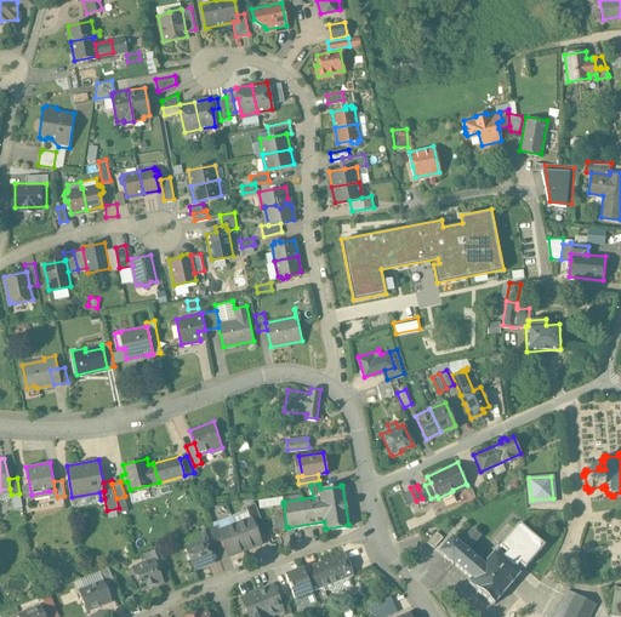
[(419,489),(417,489),(422,498),(423,502),(431,498),(425,485),(419,489)]
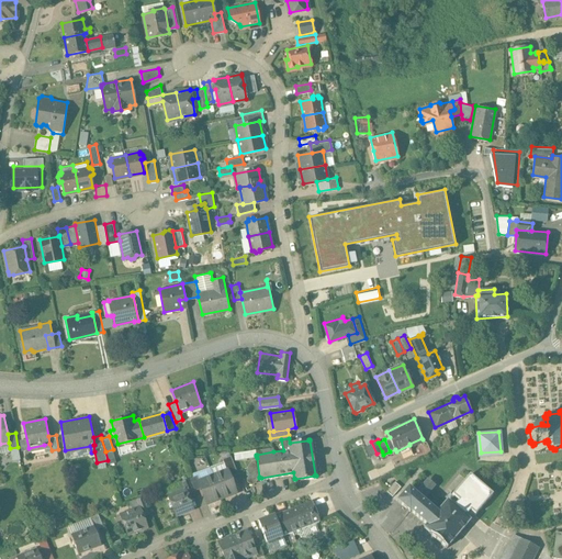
[(272,446),(256,448),(256,455),(257,455),(273,451),(272,446)]
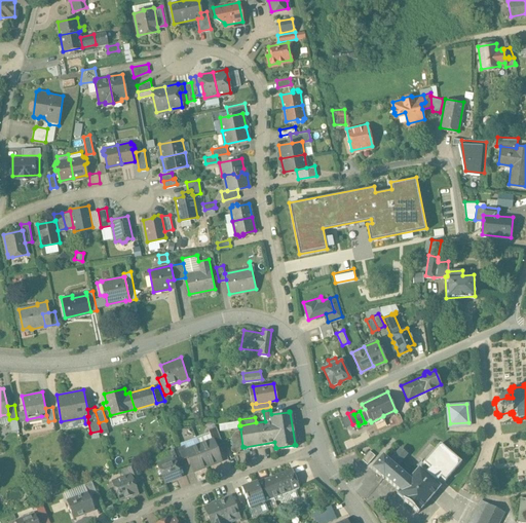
[(239,419),(220,422),(221,428),(239,425),(239,419)]
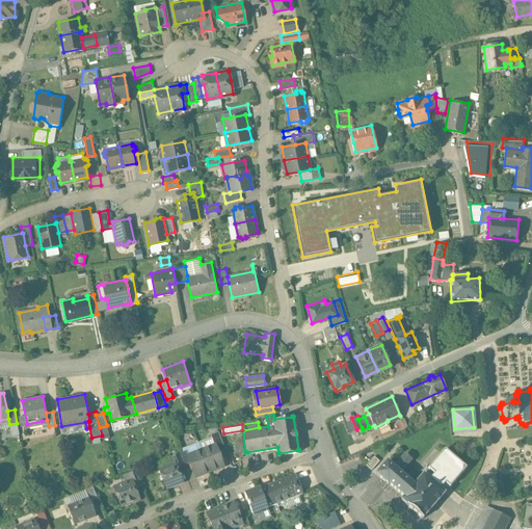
[(225,447),(218,430),(210,432),(214,443),(215,443),(217,450),(225,447)]
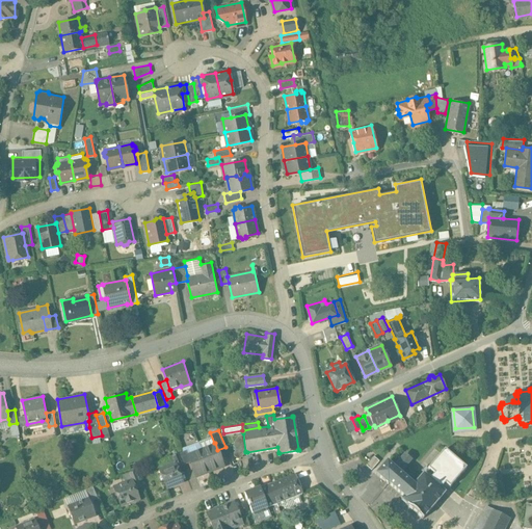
[(243,433),(238,435),(235,440),(236,448),(234,451),(235,454),(237,456),(240,455),(242,453),(245,452),(245,451),(243,433)]
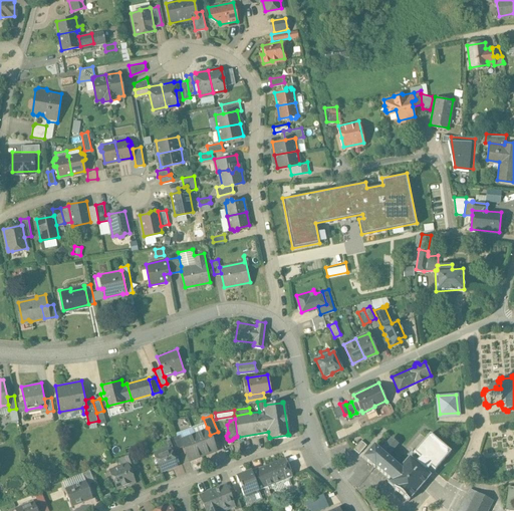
[(207,428),(195,433),(203,454),(216,449),(210,435),(208,428),(207,428)]
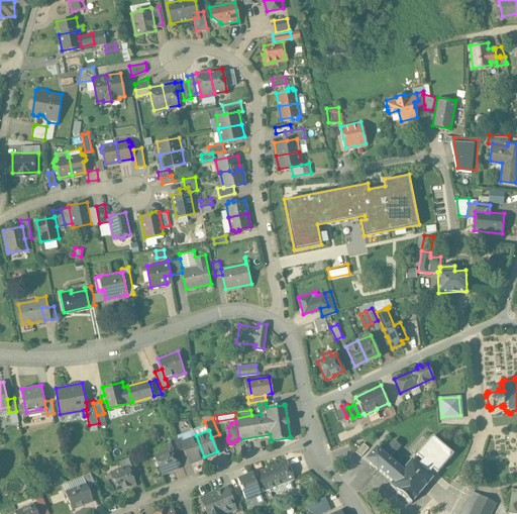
[(417,464),(411,458),(402,470),(388,457),(392,453),(393,453),(393,452),(399,444),(394,440),(383,452),(376,447),(366,458),(377,469),(378,469),(392,481),(390,484),(411,502),(432,477),(428,473),(432,468),(437,472),(453,453),(432,434),(416,453),(422,458),(417,464)]
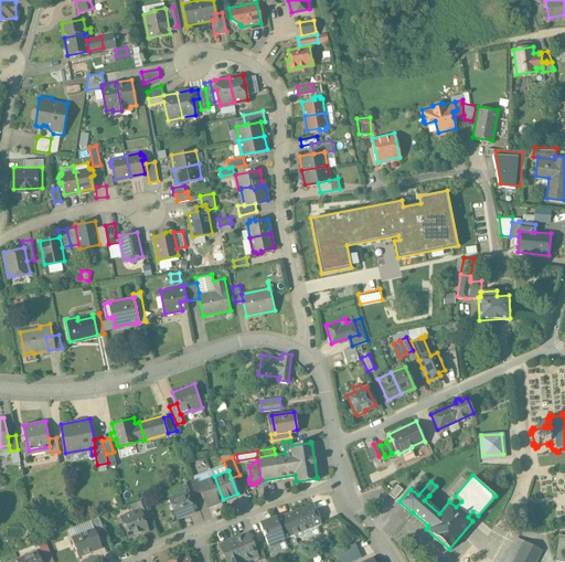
[(198,476),(189,479),(193,492),(202,489),(199,481),(200,481),(198,476)]
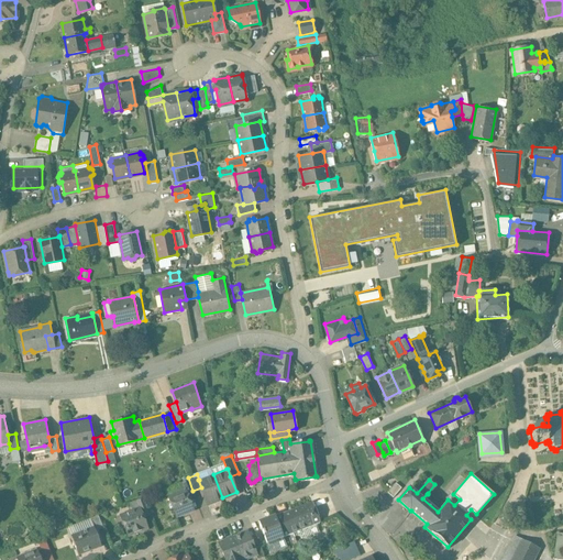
[(199,480),(198,480),(201,487),(208,503),(222,497),(213,474),(199,480)]
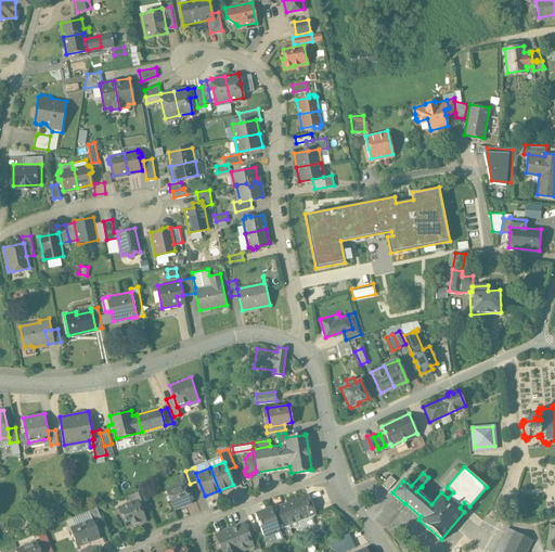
[(190,484),(185,471),(176,475),(179,483),(182,482),(185,490),(192,487),(190,484)]
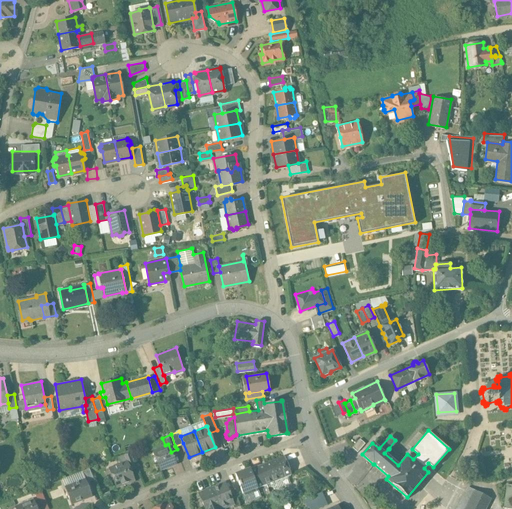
[(360,437),(352,446),(357,451),(365,442),(360,437)]
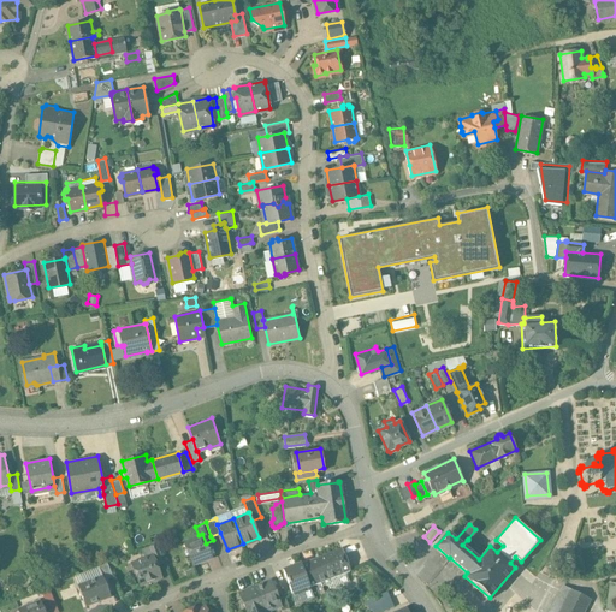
[(199,535),(184,541),(187,546),(185,550),(187,553),(190,554),(193,563),(211,556),(206,544),(202,534),(199,535)]
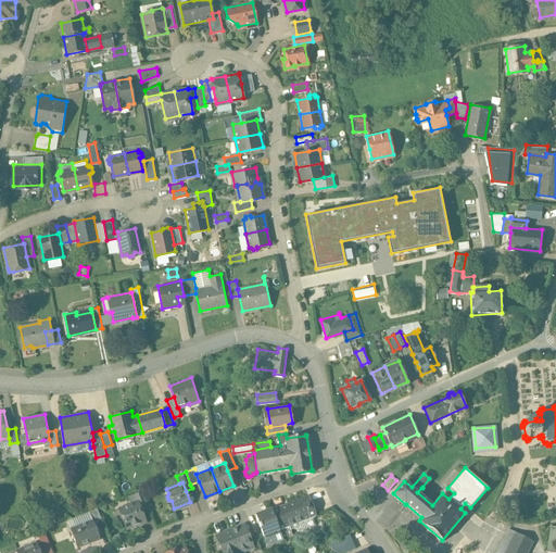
[(141,490),(128,494),(130,503),(137,500),(141,510),(148,506),(141,490)]
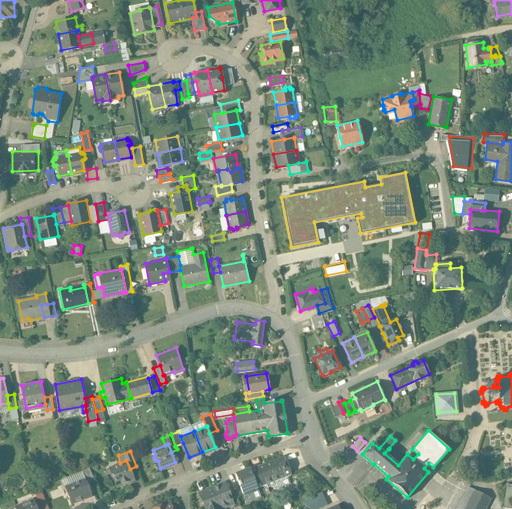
[(284,456),(266,463),(273,480),(291,473),(284,456)]
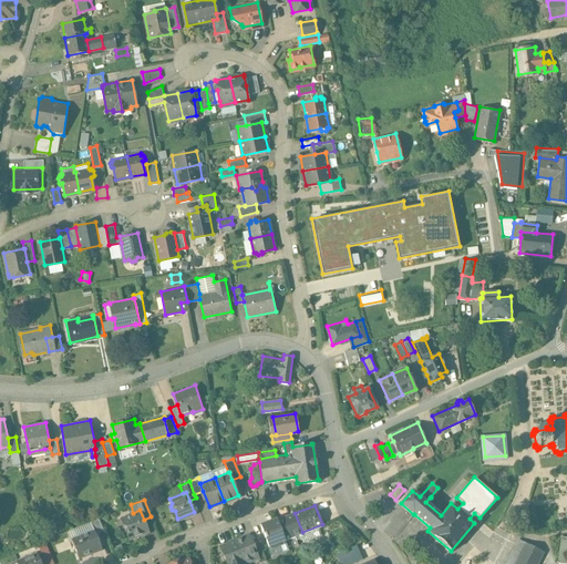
[(133,513),(122,518),(124,524),(123,526),(124,530),(126,531),(130,537),(147,530),(144,520),(140,510),(133,513)]
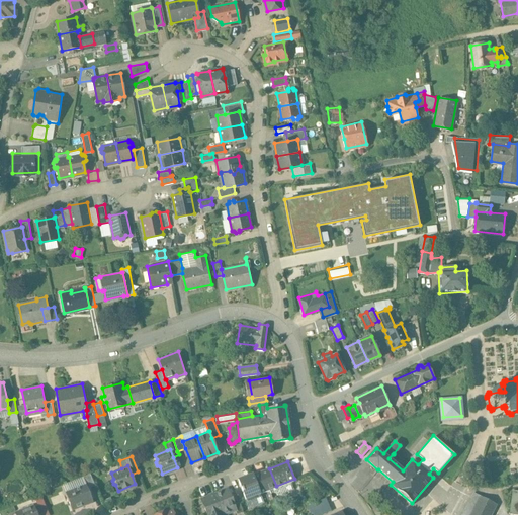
[(260,492),(276,486),(269,468),(254,475),(260,492)]
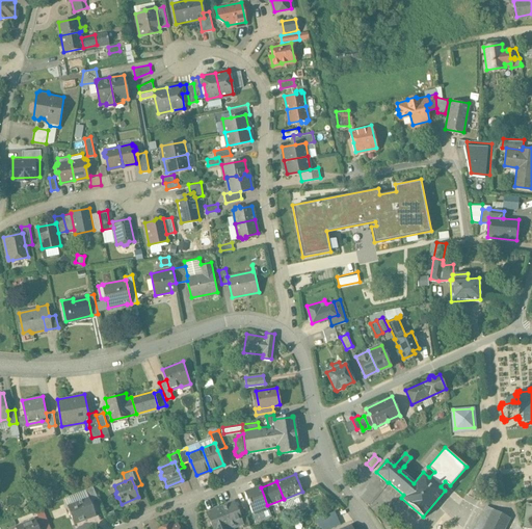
[(92,485),(84,488),(88,497),(89,500),(97,497),(92,485)]
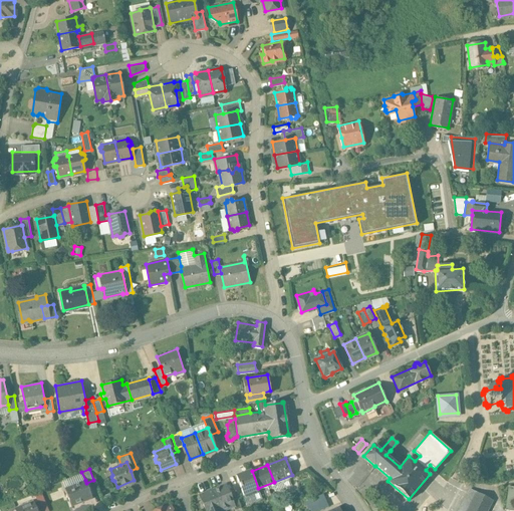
[(251,469),(236,475),(244,495),(259,489),(251,469)]
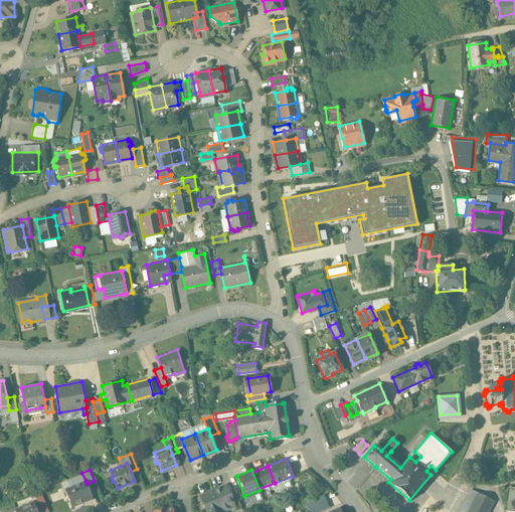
[(86,481),(65,489),(71,505),(92,497),(87,484),(86,481)]
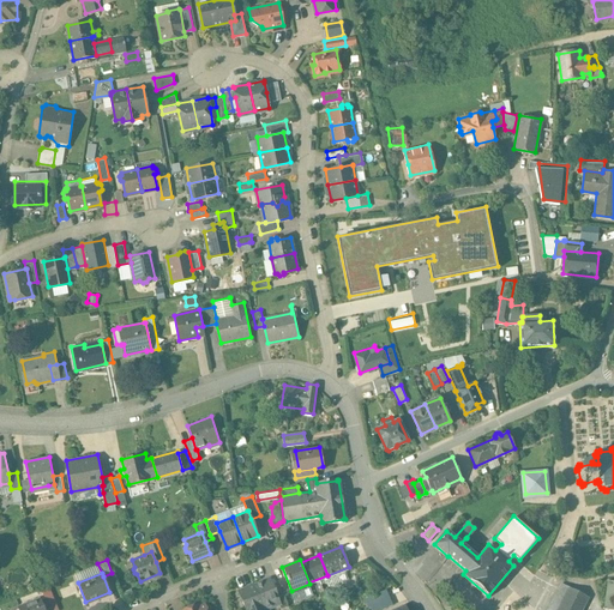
[(270,578),(254,584),(264,609),(280,603),(274,587),(270,578)]
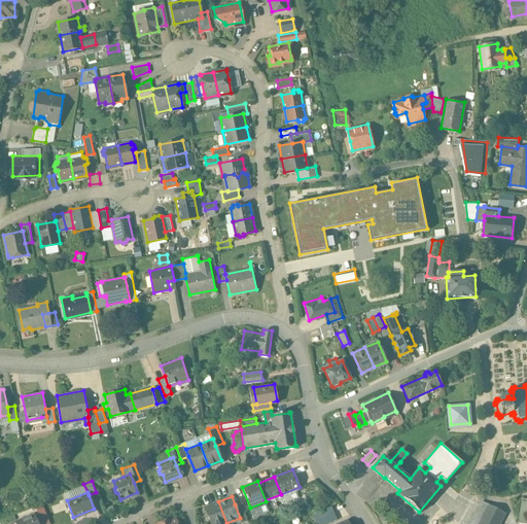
[(526,497),(521,497),(518,522),(526,522),(526,497)]
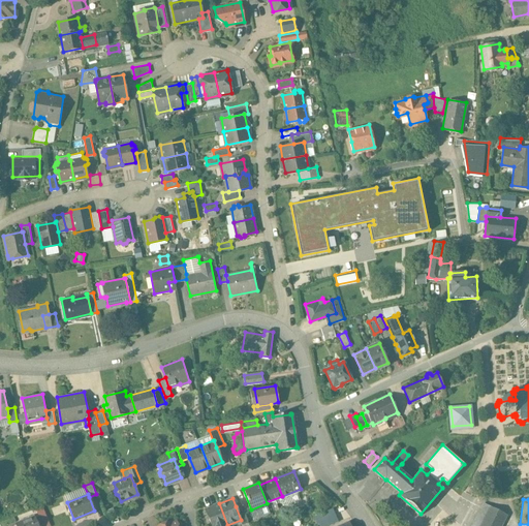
[(218,502),(212,505),(213,506),(206,508),(212,525),(227,525),(219,503),(218,502)]
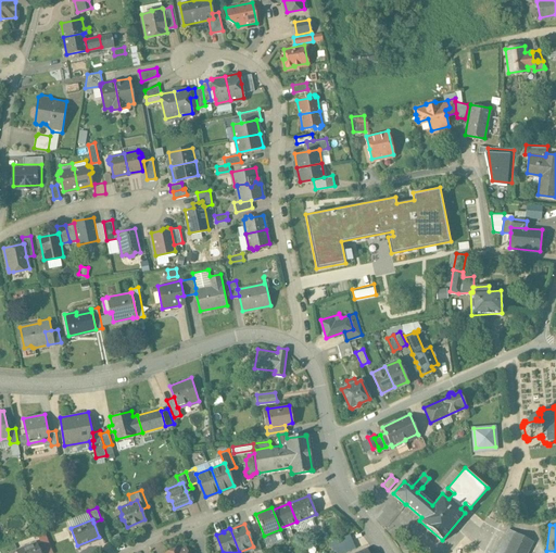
[(261,548),(254,530),(248,532),(253,547),(254,551),(261,548)]
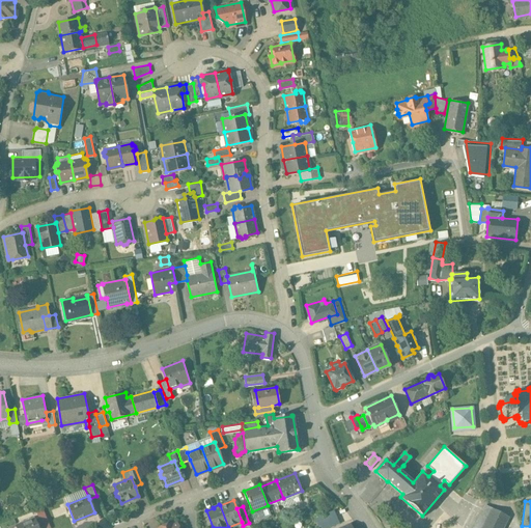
[(502,527),(509,516),(491,506),(490,506),(492,507),(480,527),(502,527)]
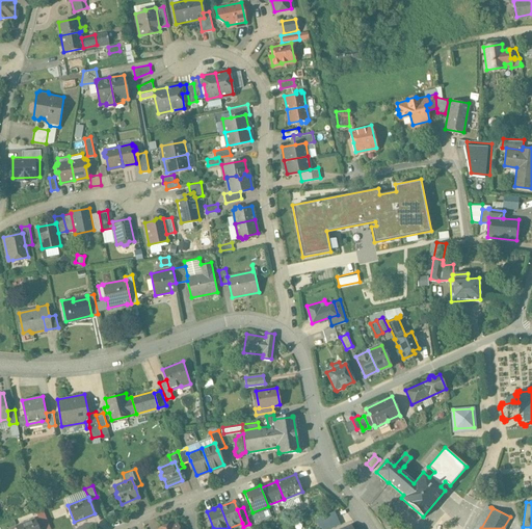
[(316,516),(321,528),(324,528),(340,523),(335,508),(316,516)]
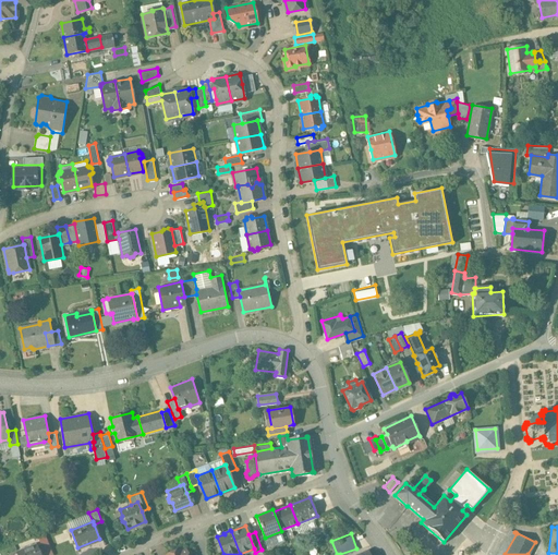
[(50,554),(52,554),(45,535),(38,538),(45,554),(50,554)]
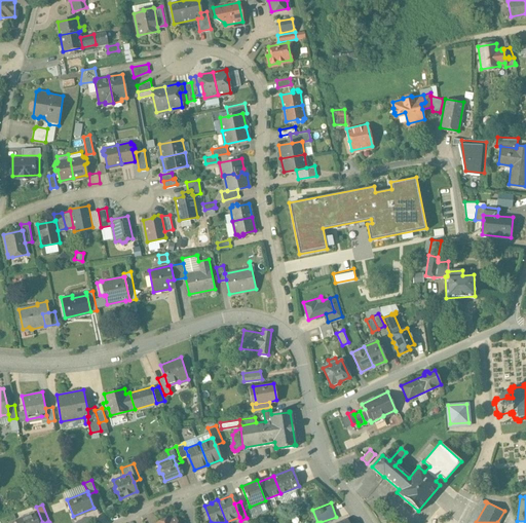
[(38,522),(34,512),(15,519),(16,522),(38,522)]
